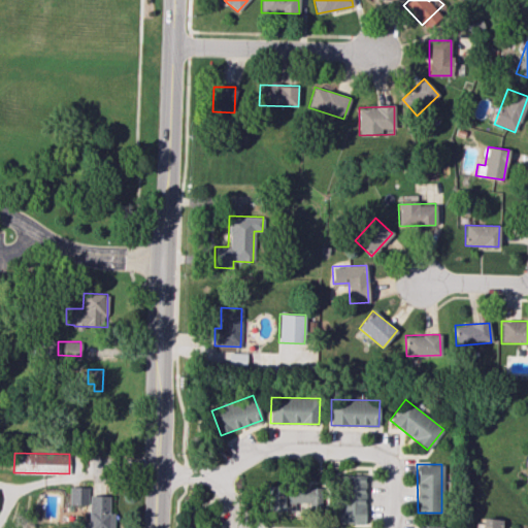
[(337,523),(364,523),(365,475),(338,474),(337,523)]
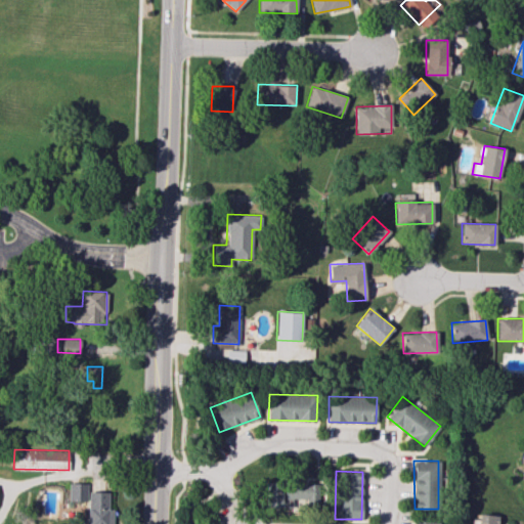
[(318,483),(264,482),(263,506),(317,507),(318,483)]
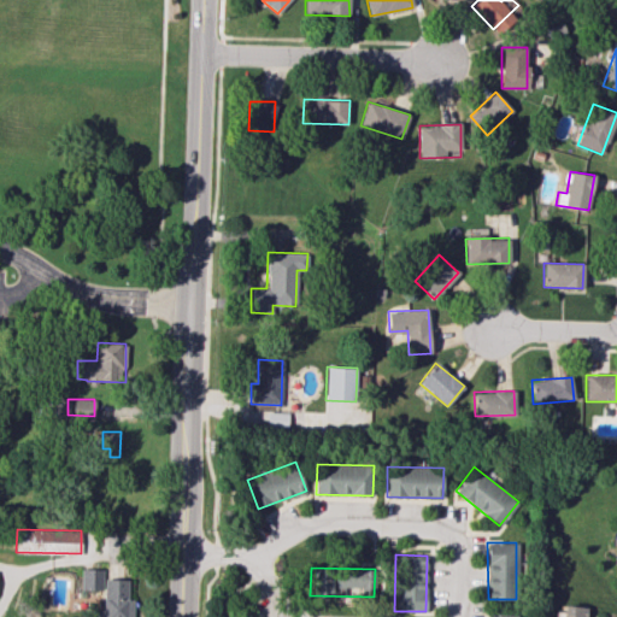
[(103,569),(81,569),(81,589),(103,589),(103,569)]
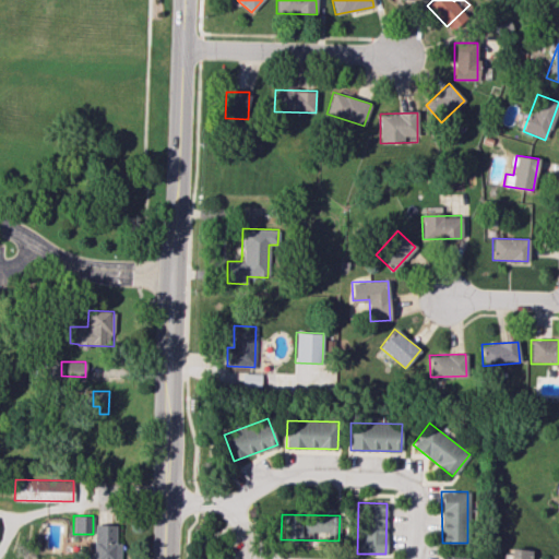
[(118,558),(119,543),(116,543),(116,525),(94,524),(93,552),(86,551),(85,558),(118,558)]
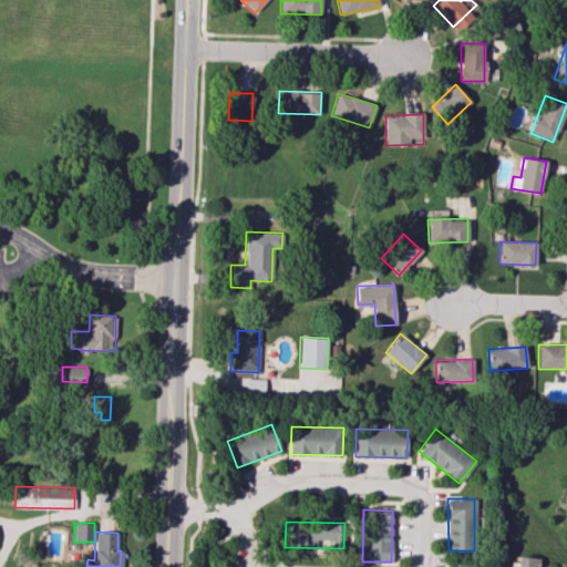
[(515,566),(537,566),(538,557),(516,556),(515,566)]
